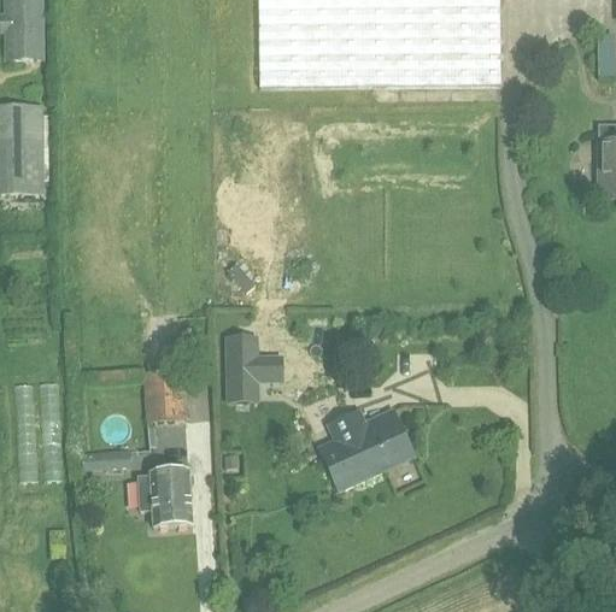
[(5,62),(45,60),(44,0),(3,0),(4,15),(0,15),(0,33),(4,33),(5,62)]
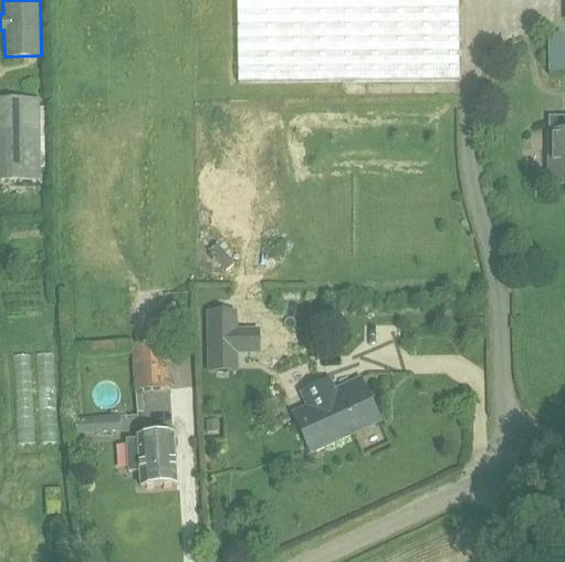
[(237,0),(239,79),(459,77),(458,0),(237,0)]
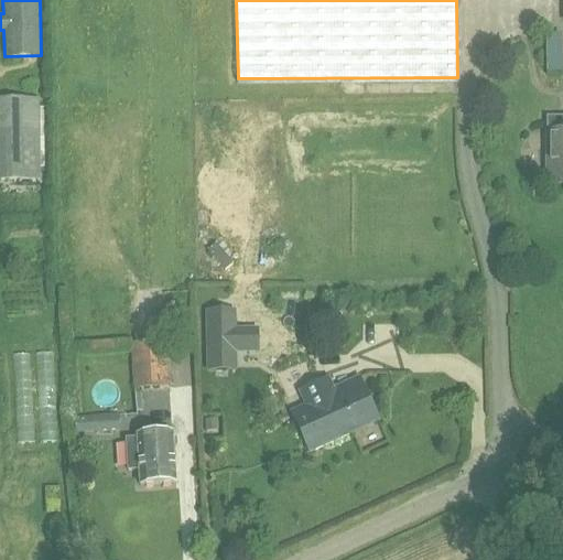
[(0,176),(41,176),(40,94),(0,94),(0,176)]
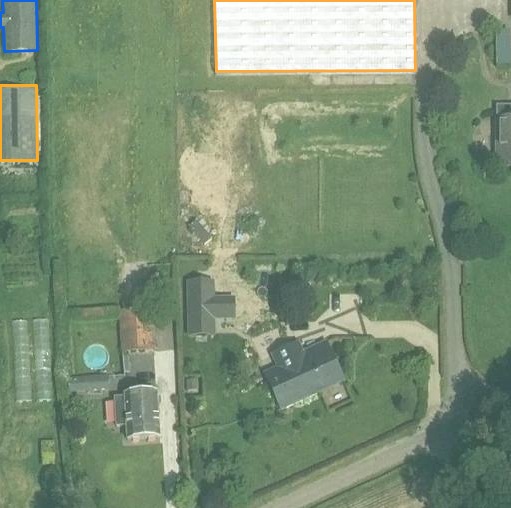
[(510,103),(497,104),(497,162),(510,162),(510,103)]
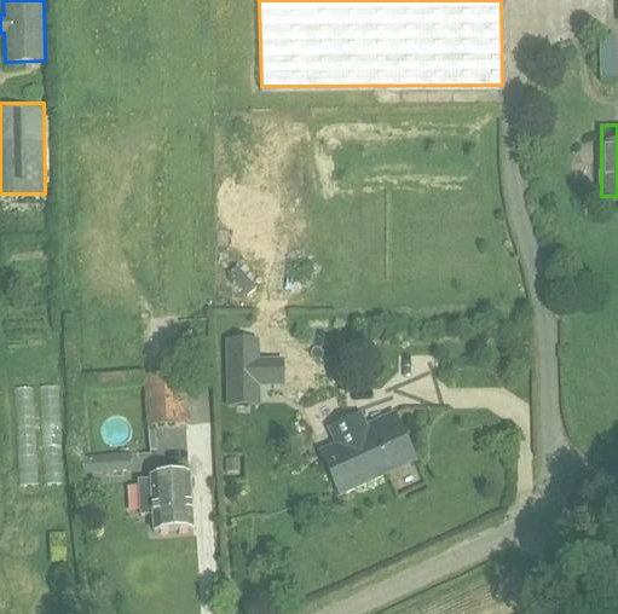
[(259,403),(258,337),(229,337),(229,403),(259,403)]
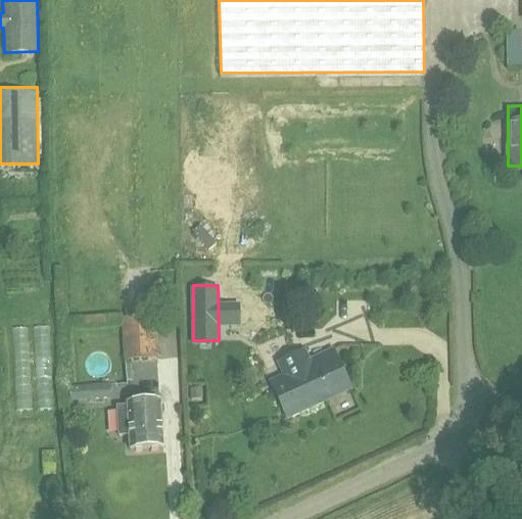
[(122,315),(125,357),(159,355),(155,313),(122,315)]
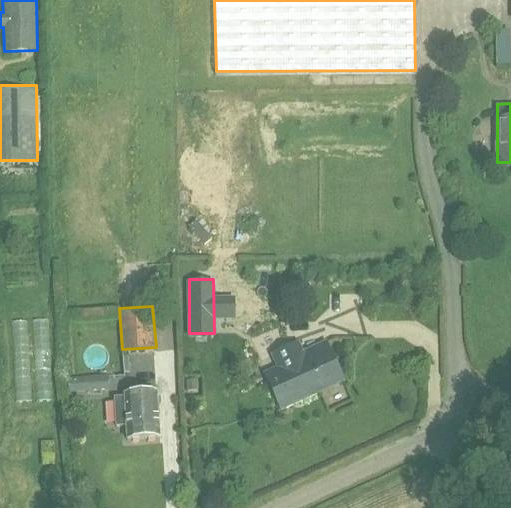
[(267,376),(281,408),(344,378),(326,340),(301,351),(305,358),(267,376)]
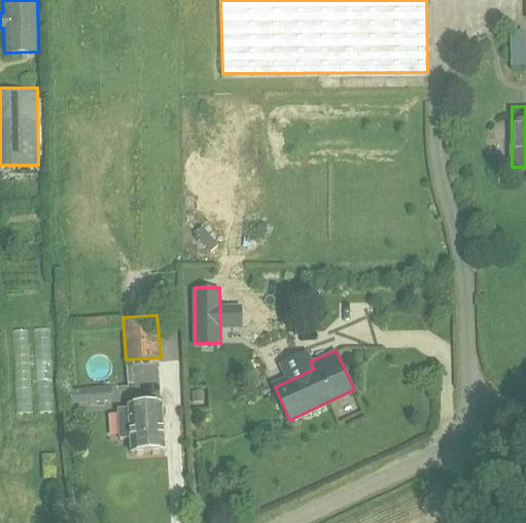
[(90,386),(91,403),(116,399),(115,384),(90,386)]
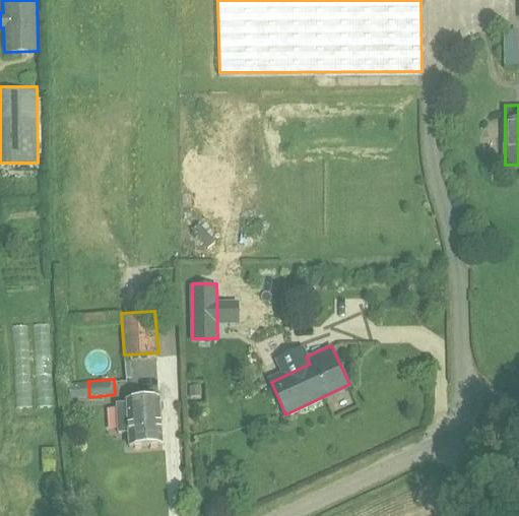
[(127,399),(130,444),(161,442),(158,397),(127,399)]
